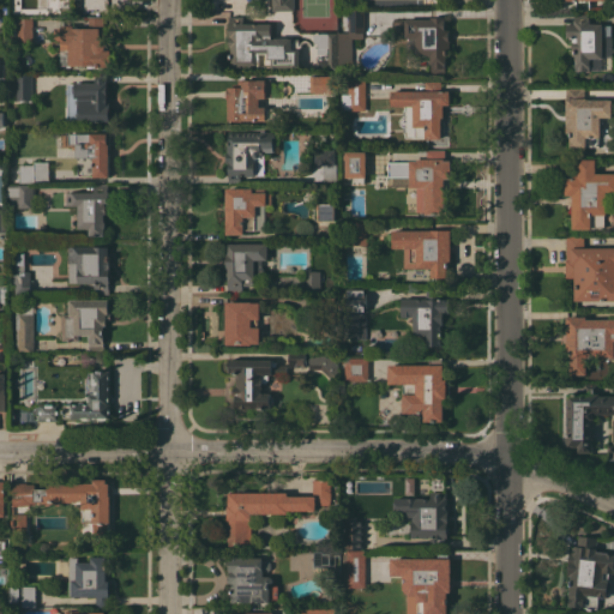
[(293,0),(293,11),(271,11),(271,0),(293,0)]
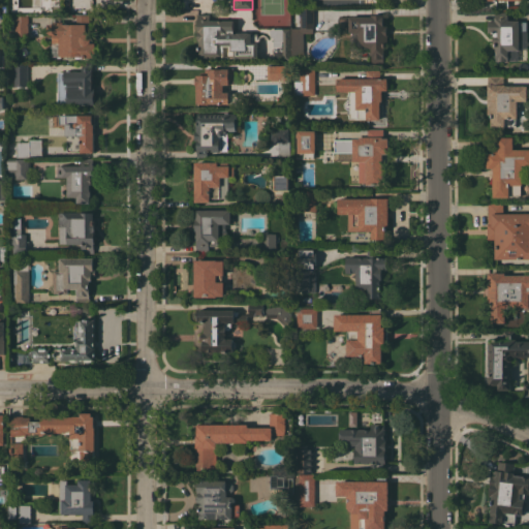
[(508,0),(508,8),(496,8),(496,0),(508,0)]
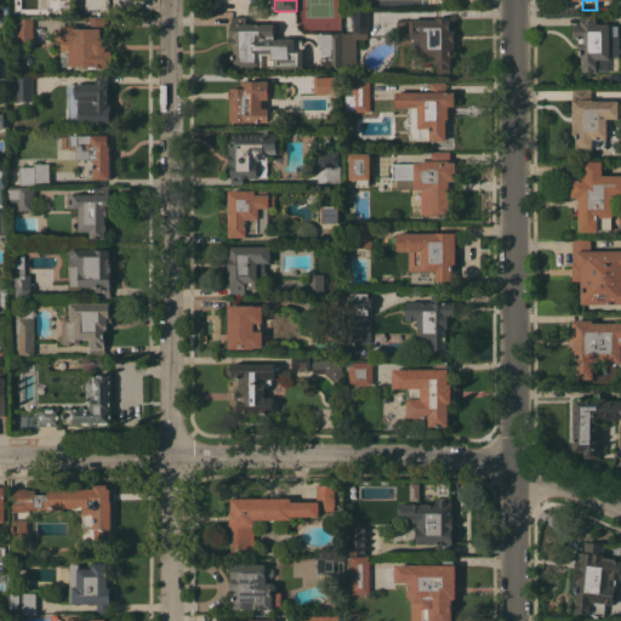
[(352,33),(352,11),(369,11),(369,33),(368,33),(368,39),(357,39),(357,70),(342,70),(342,33),(352,33)]
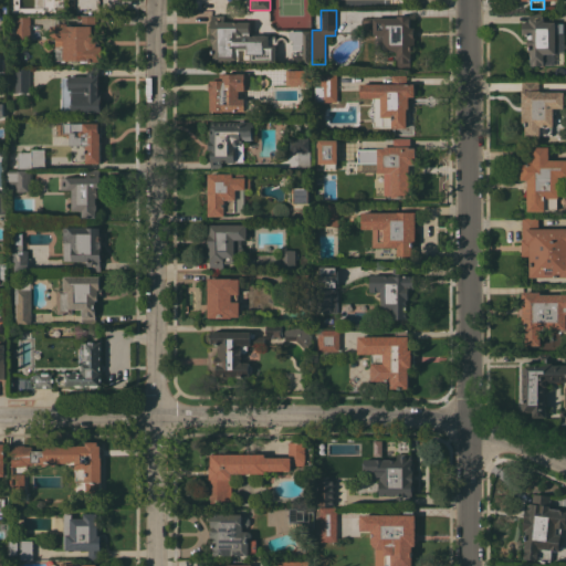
[(564,33),(555,32),(555,53),(543,53),(544,66),(531,66),(531,62),(530,62),(530,59),(531,59),(531,54),(530,54),(530,51),(527,51),(527,49),(528,49),(528,35),(522,35),(522,22),(525,22),(528,22),(530,22),(530,18),(530,13),(543,13),(543,18),(544,18),(544,22),(555,22),(555,23),(564,23),(564,33)]
